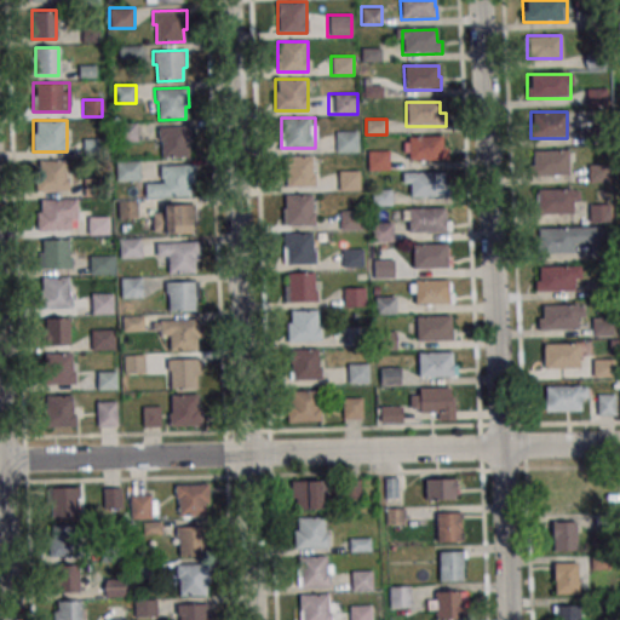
[(136,124),(121,124),(121,141),(136,141),(136,124)]
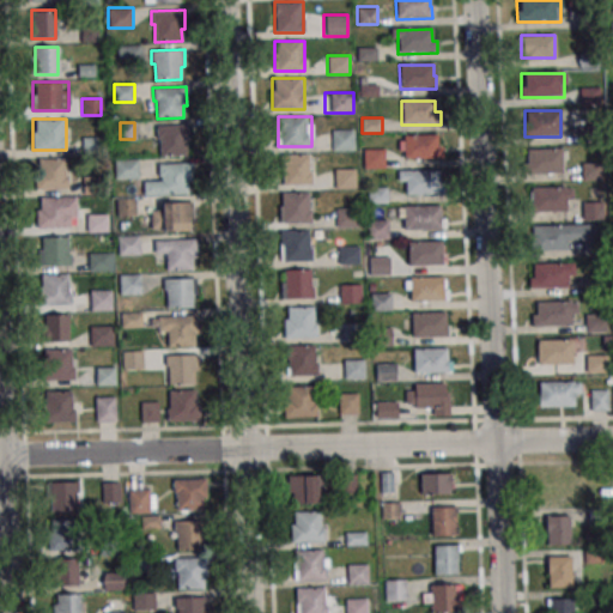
[(156,126),(189,125),(189,144),(186,144),(187,156),(161,157),(159,139),(156,139),(156,126)]
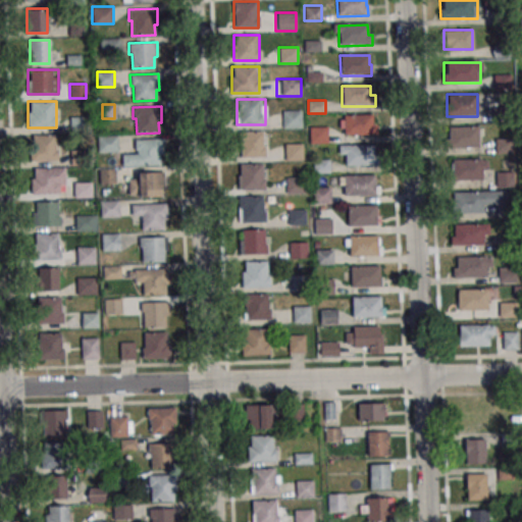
[(301,127),(301,110),(283,110),(283,127),(301,127)]
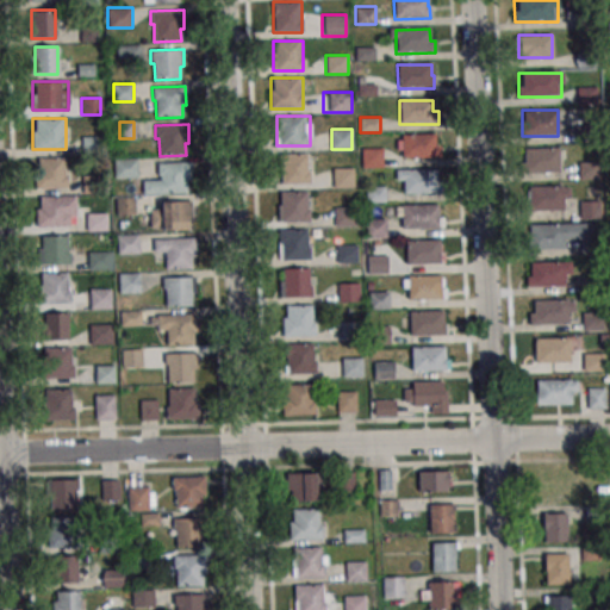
[(402,134),(435,134),(435,144),(441,144),(441,157),(402,157),(402,134)]
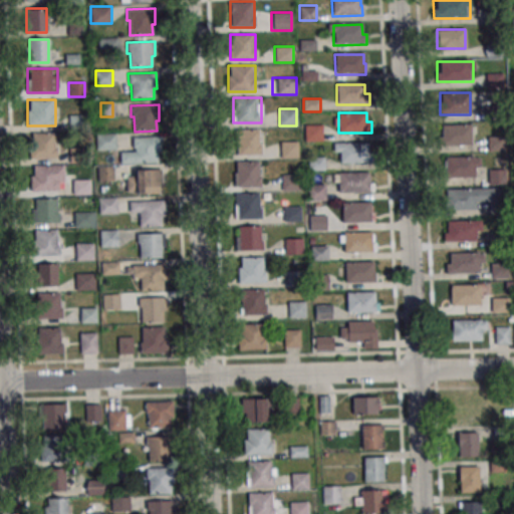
[(321,124),(303,124),(303,141),(321,141),(321,124)]
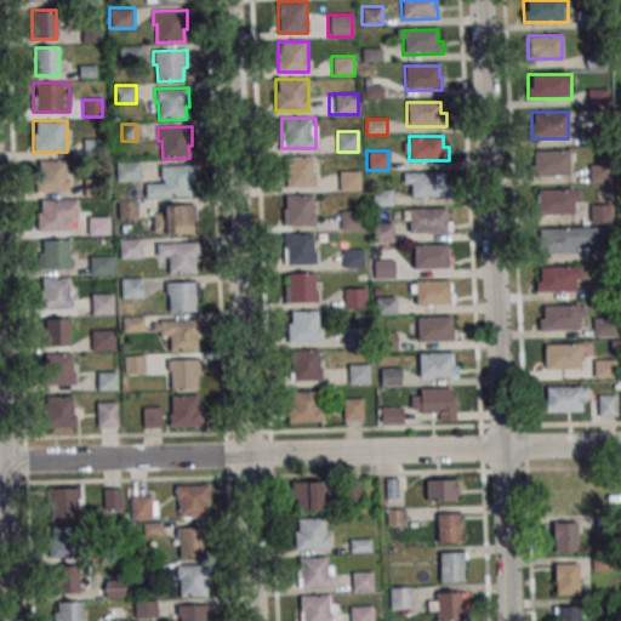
[(570,176),(570,151),(531,151),(531,176),(570,176)]
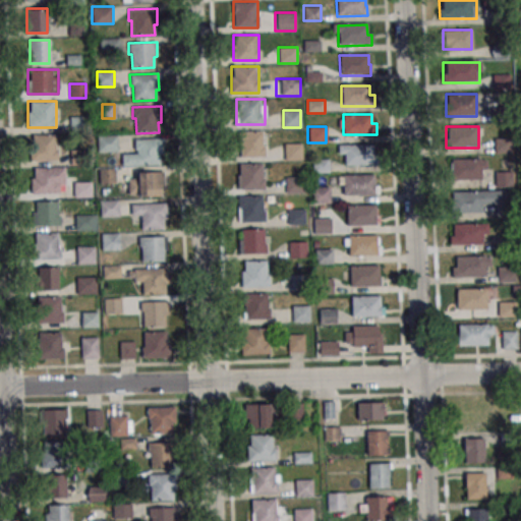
[(239,131),(239,157),(264,157),(264,131),(239,131)]
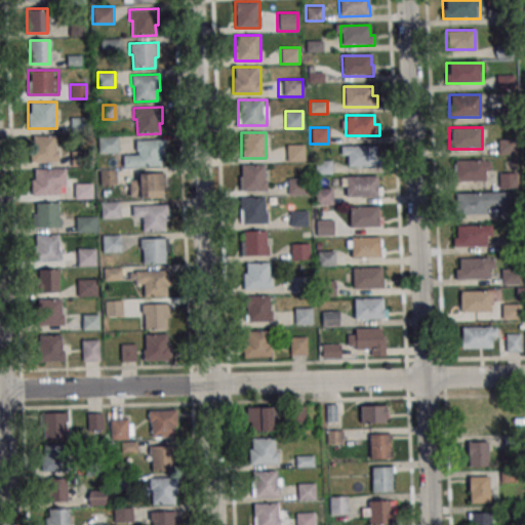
[(32,162),(58,162),(58,135),(32,135),(32,162)]
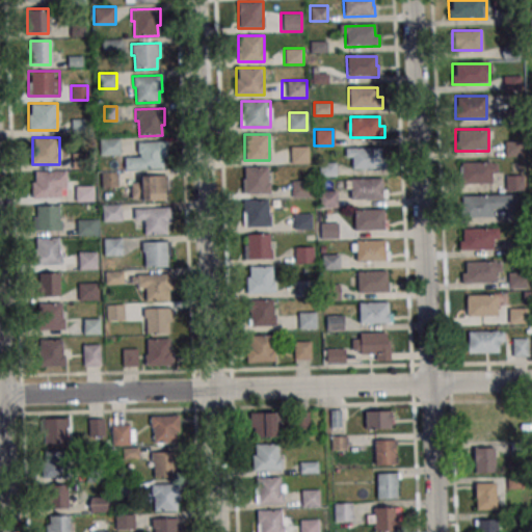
[(100,155),(121,155),(121,139),(100,139),(100,155)]
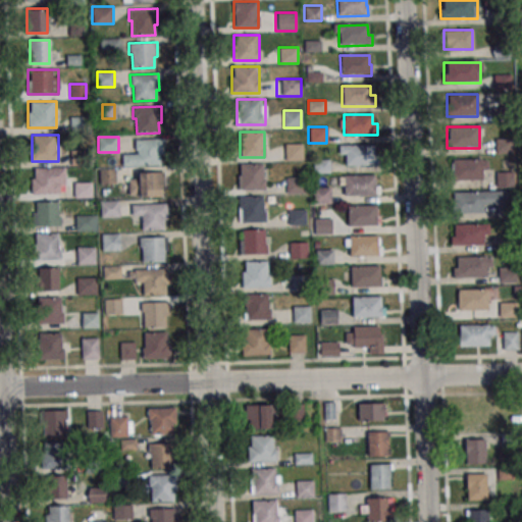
[(121,155),(136,154),(135,140),(162,139),(163,154),(160,154),(160,165),(122,166),(121,155)]
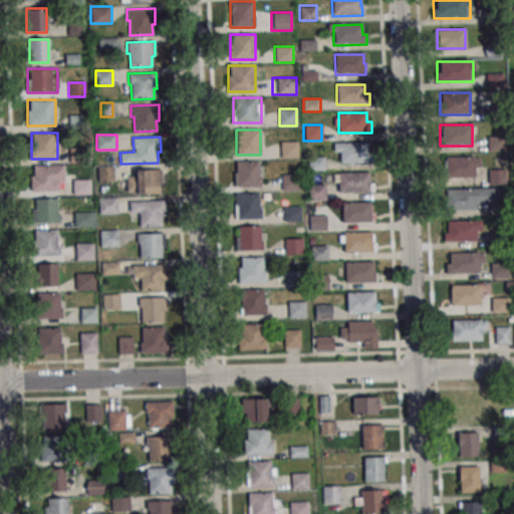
[(488,150),(505,150),(505,137),(488,137),(488,150)]
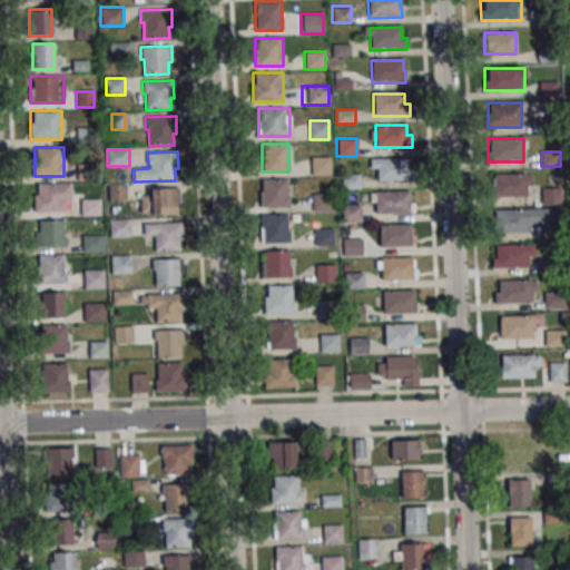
[(311,176),(331,176),(331,157),(311,157),(311,176)]
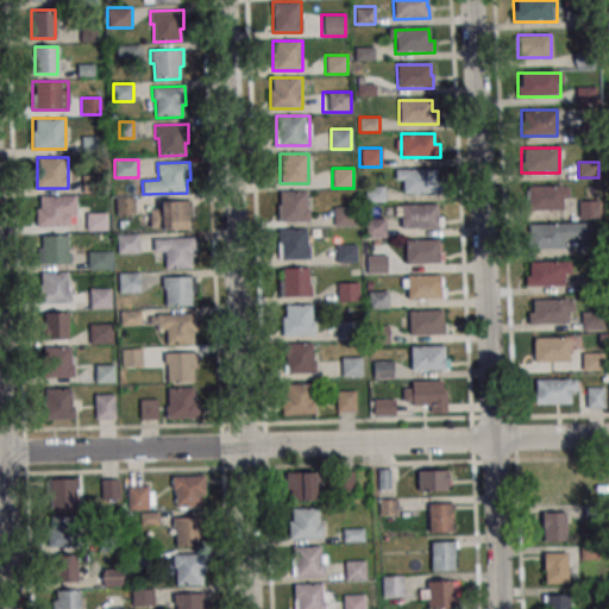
[(402,170),(437,169),(437,181),(441,180),(443,193),(403,193),(402,170)]
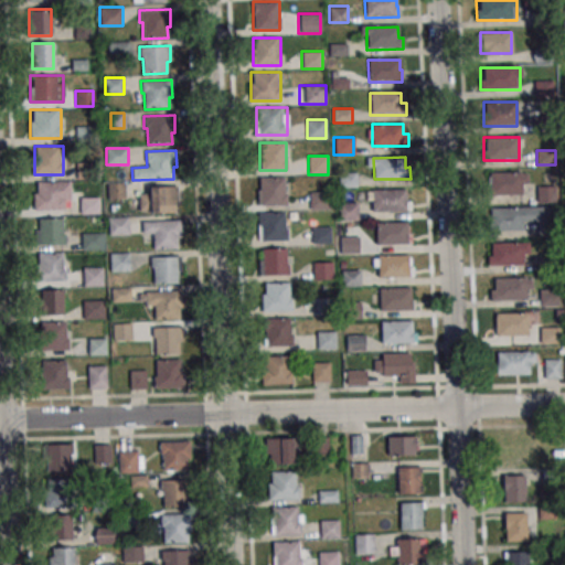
[(525,195),(525,173),(487,173),(487,195),(525,195)]
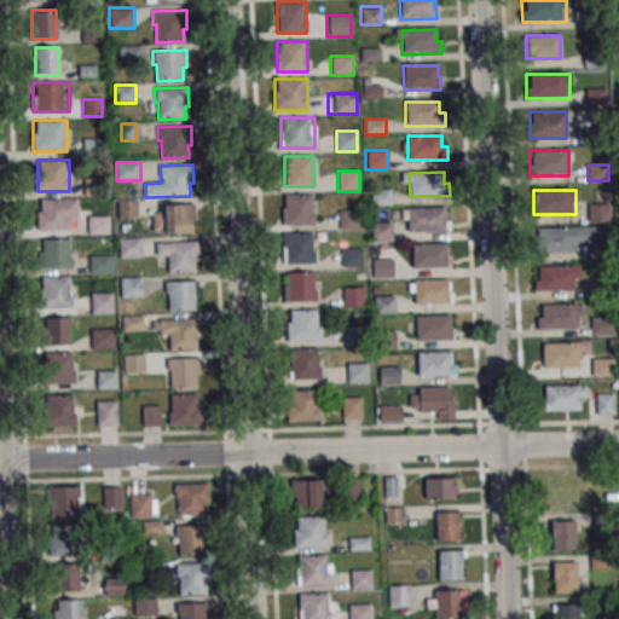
[(282,225),(313,225),(313,195),(282,195),(282,225)]
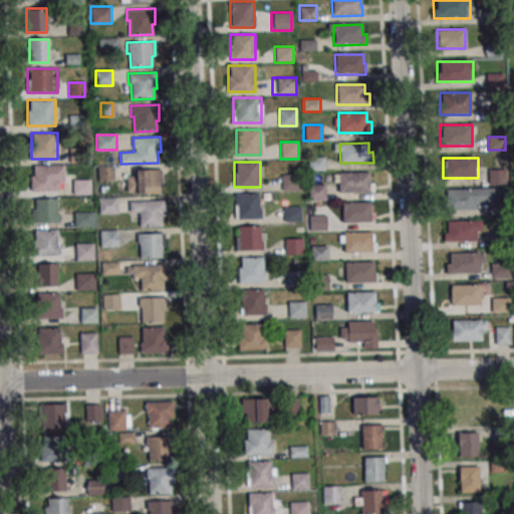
[(65,165),(31,165),(31,190),(65,190),(65,165)]
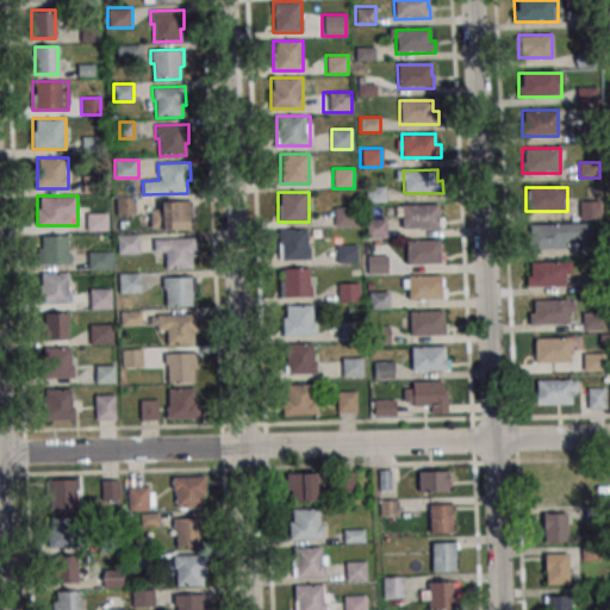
[(117,215),(136,215),(136,197),(117,197),(117,215)]
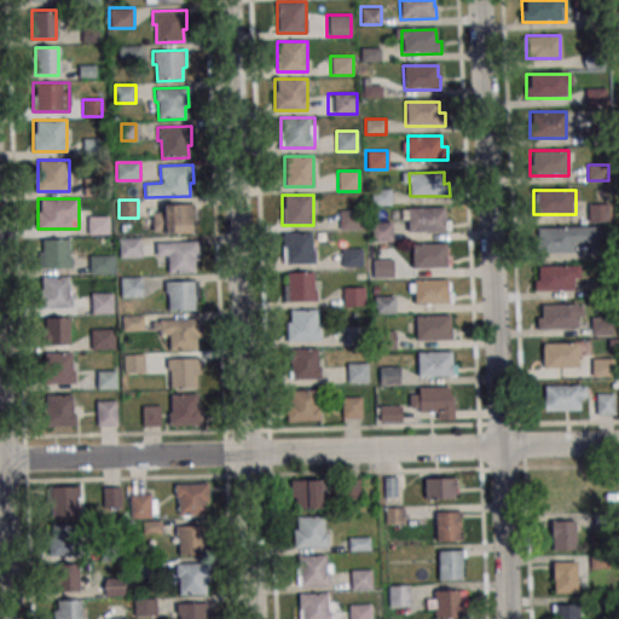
[(162,203),(195,202),(196,221),(192,221),(192,233),(166,235),(165,231),(152,231),(152,213),(162,213),(162,203)]
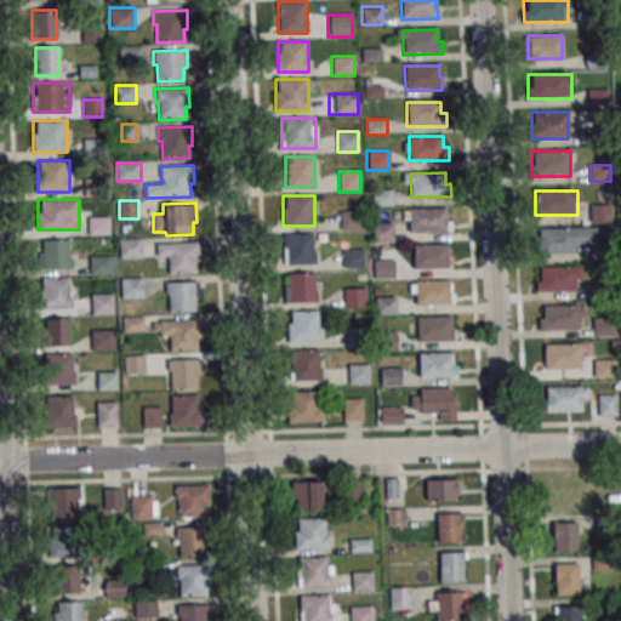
[(590,203),(590,222),(611,222),(611,203),(590,203)]
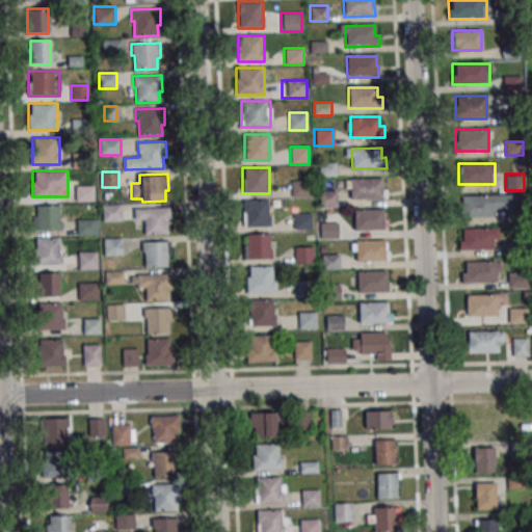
[(352,179),(382,179),(382,188),(387,188),(388,200),(353,200),(352,179)]
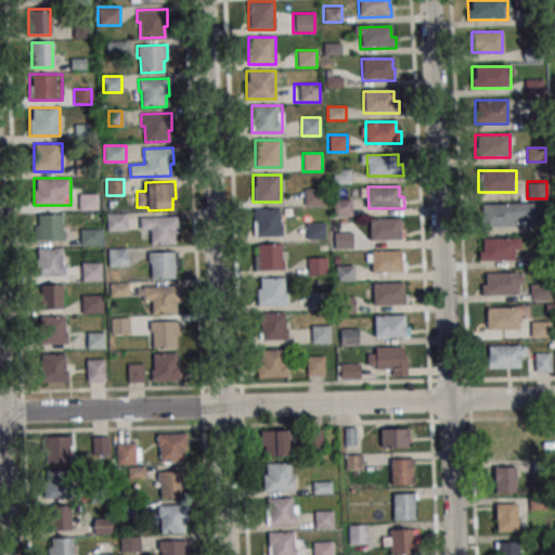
[(305,204),(323,204),(323,189),(305,189),(305,204)]
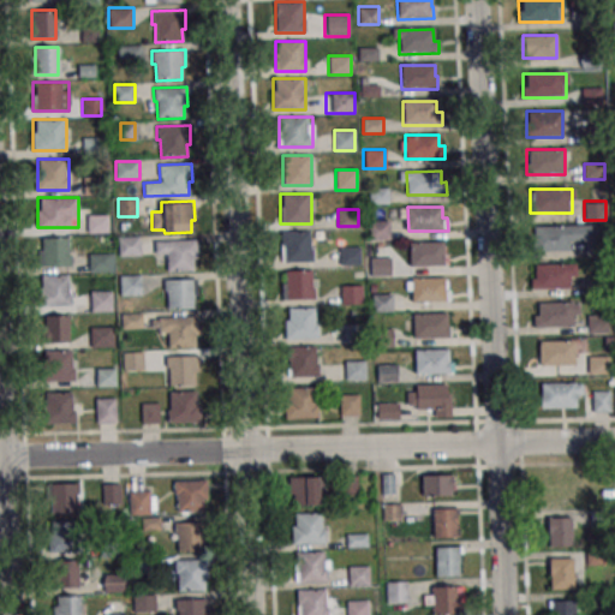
[(88,215),(88,232),(108,232),(108,215),(88,215)]
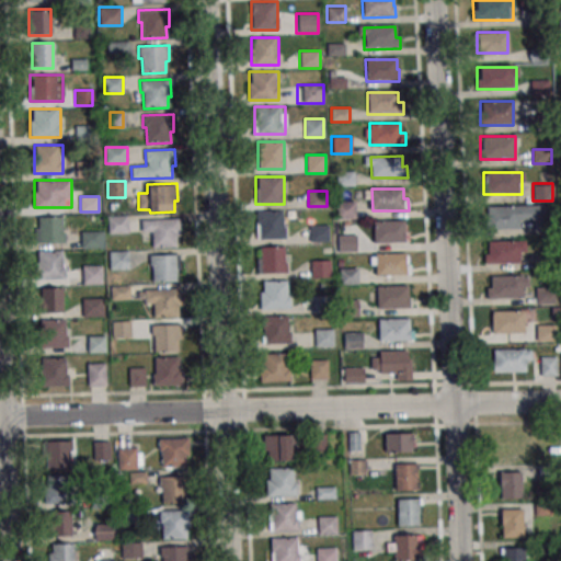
[(355,218),(355,202),(338,202),(338,218),(355,218)]
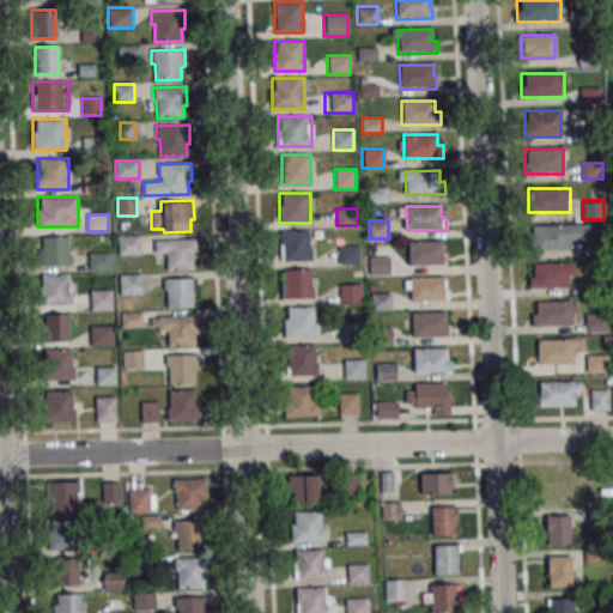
[(601,238),(601,225),(530,225),(530,250),(569,250),(569,238),(601,238)]
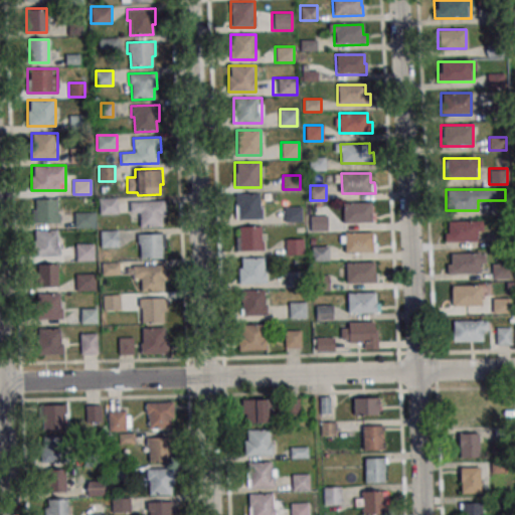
[(235,218),(260,218),(260,193),(235,193),(235,218)]
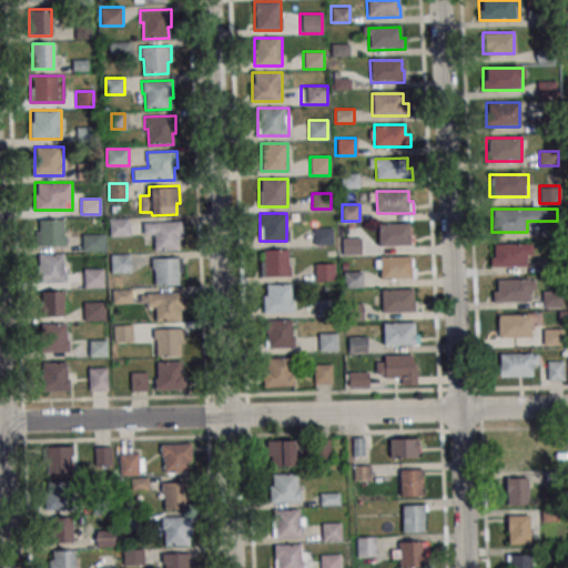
[(109,217),(109,236),(130,236),(130,217),(109,217)]
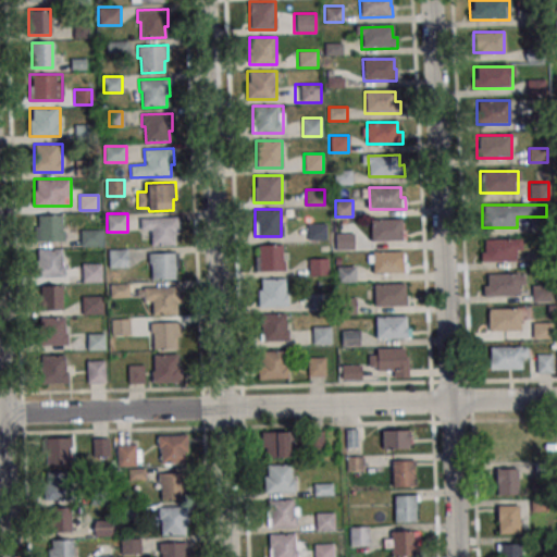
[(62,214),(35,214),(35,240),(62,240),(62,214)]
